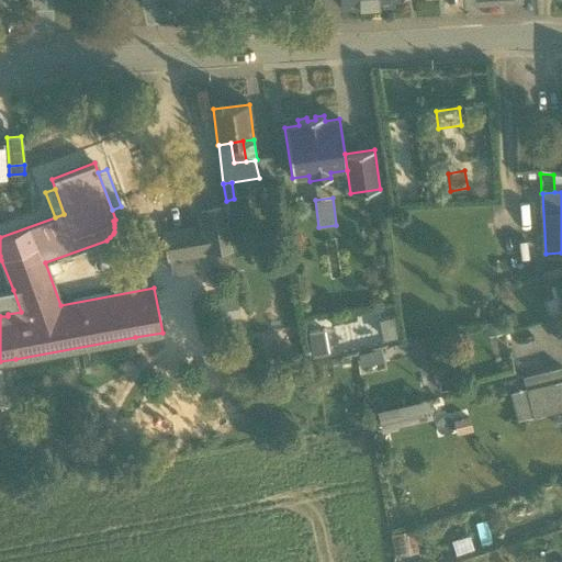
[(167,258),(169,258),(193,254),(208,251),(225,248),(232,247),(225,206),(199,211),(202,225),(161,232),(167,258)]
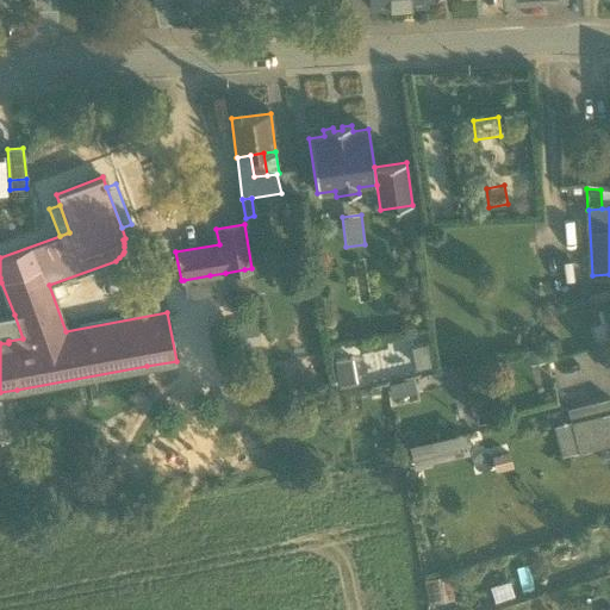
[(244,269),(225,273),(229,294),(248,292),(244,269)]
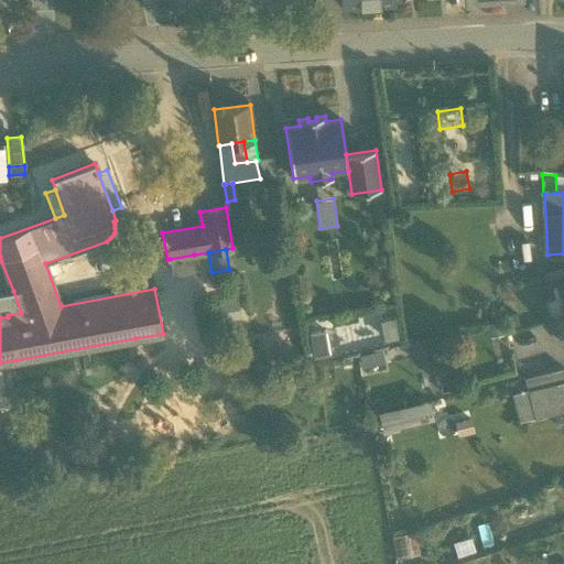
[(196,270),(194,255),(170,259),(173,274),(196,270)]
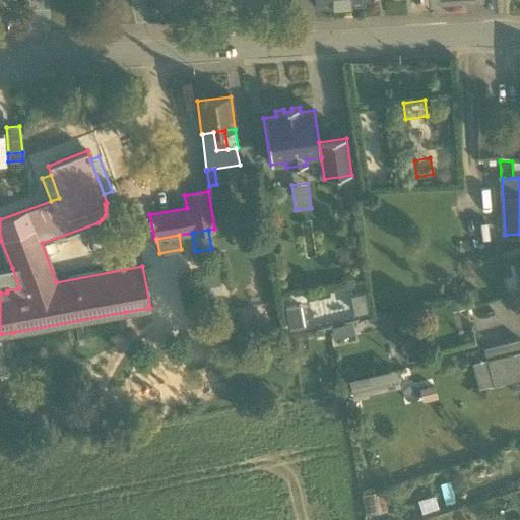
[(519,249),(502,254),(504,265),(519,261),(519,249)]
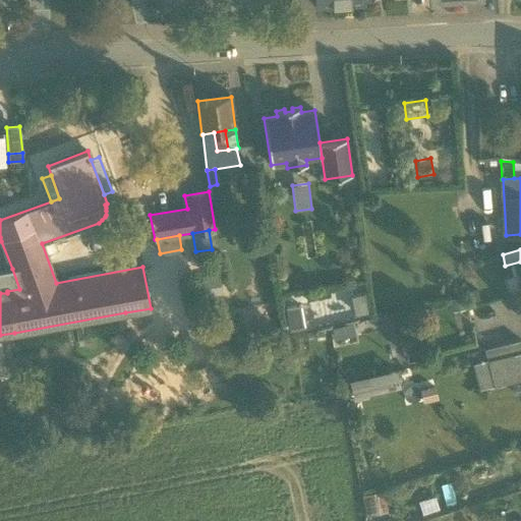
[(0,293),(7,293),(7,291),(19,289),(12,269),(0,271),(0,293)]
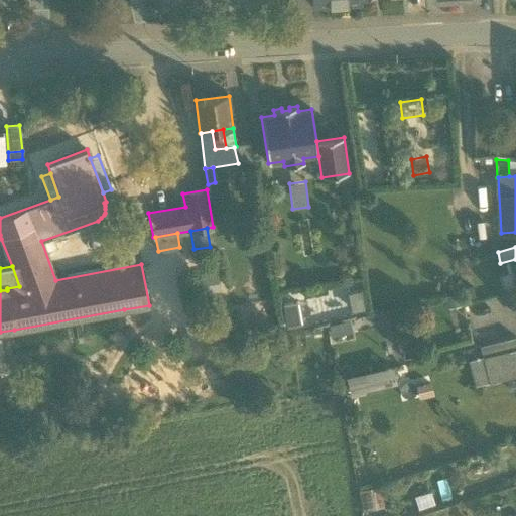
[(365,309),(362,290),(347,293),(351,312),(365,309)]
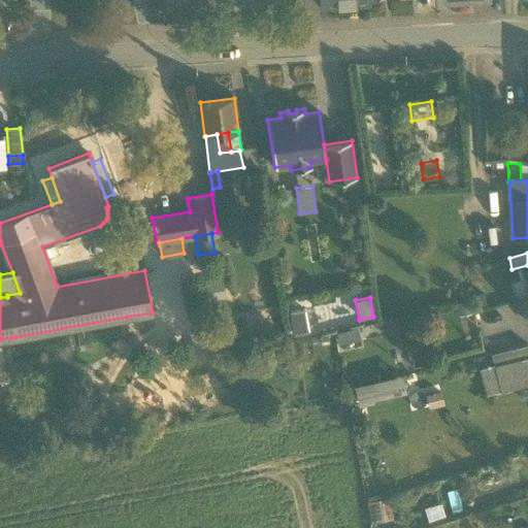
[(290,311),(293,334),(308,332),(305,309),(290,311)]
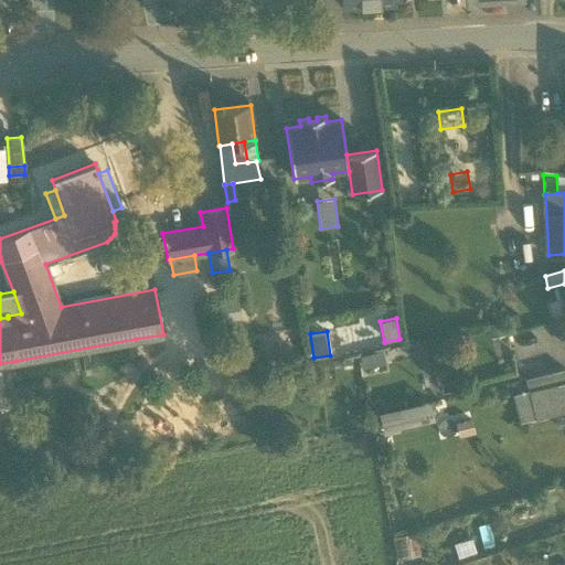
[(420,359),(436,355),(433,338),(411,344),(414,360),(420,359)]
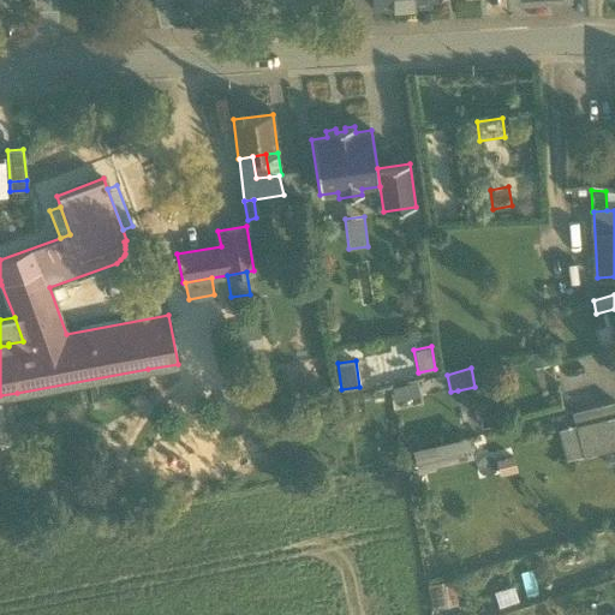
[(392,389),(394,401),(419,395),(417,382),(392,389)]
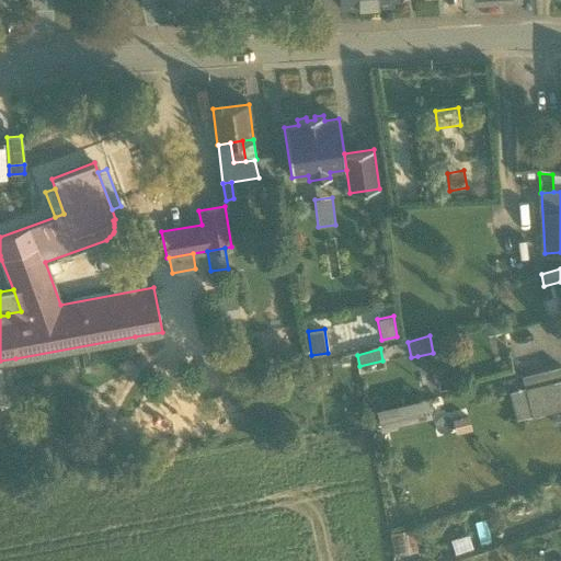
[(436,367),(433,353),(418,356),(420,370),(436,367)]
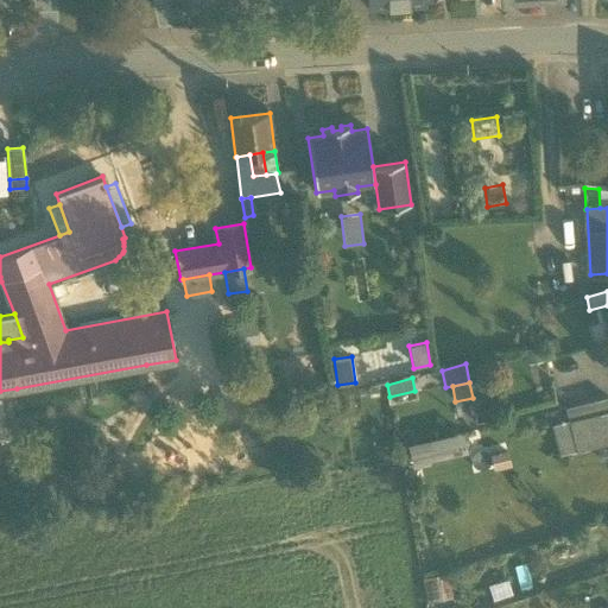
[(607,397),(565,407),(569,420),(607,410),(607,397)]
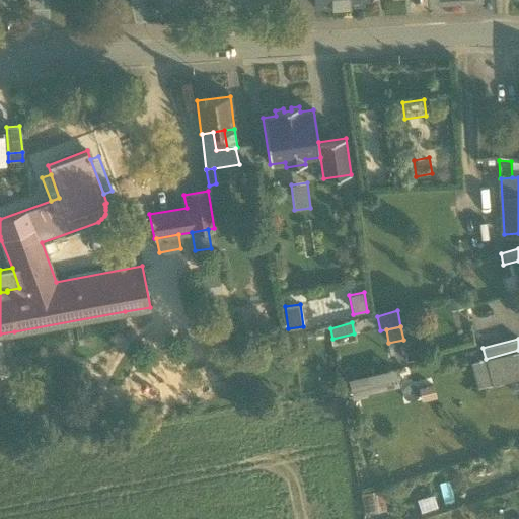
[(492,384),(518,377),(518,350),(486,359),(492,384)]
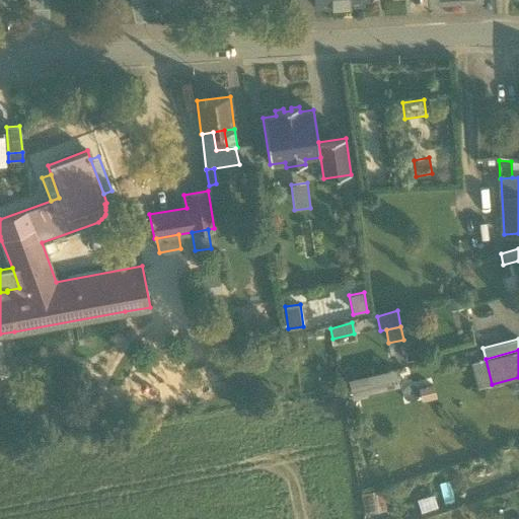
[(476,388),(492,384),(486,359),(470,363),(476,388)]
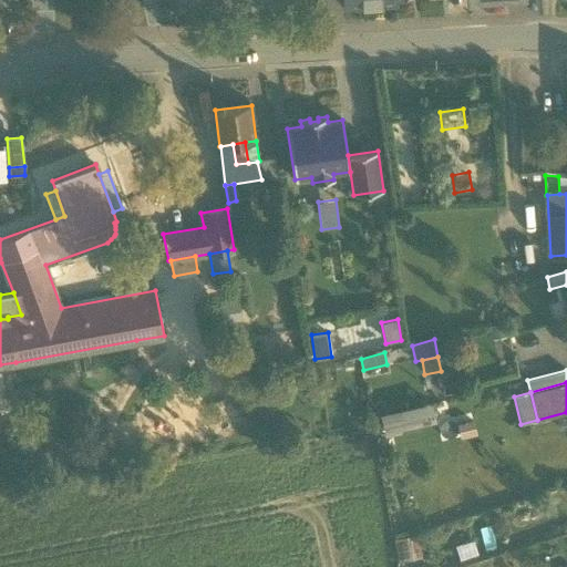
[(431,404),(380,418),(384,434),(435,421),(431,404)]
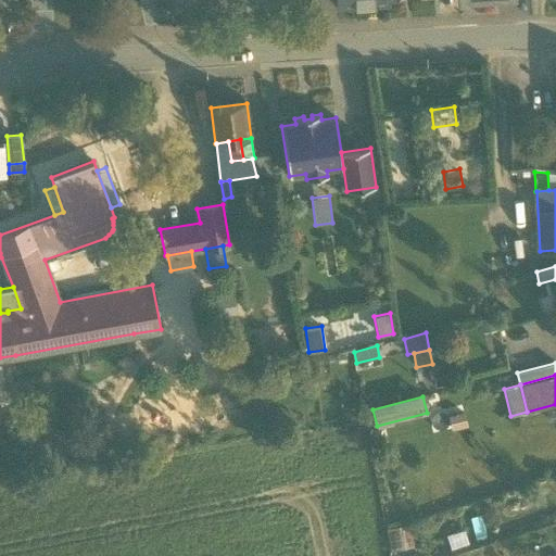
[(465,412),(449,416),(452,430),(468,426),(465,412)]
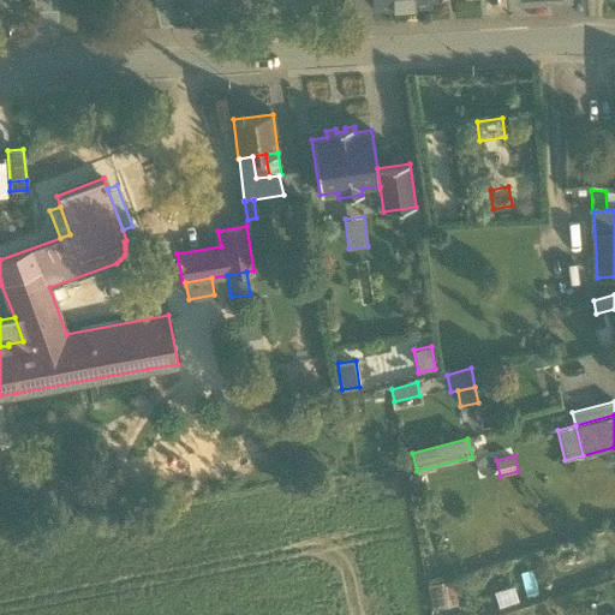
[(428,585),(433,610),(446,608),(446,607),(458,604),(454,581),(428,585)]
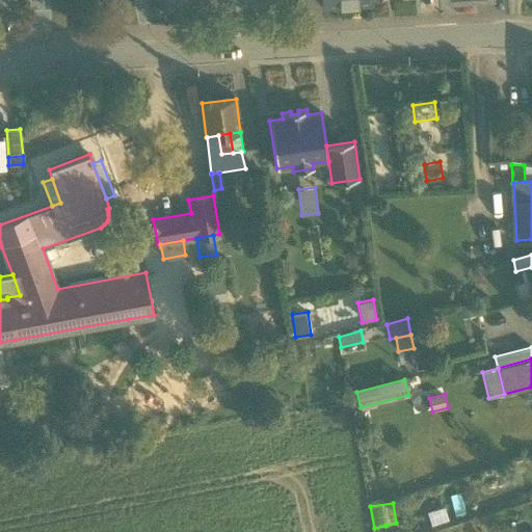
[(444,507),(427,512),(431,527),(449,522),(444,507)]
